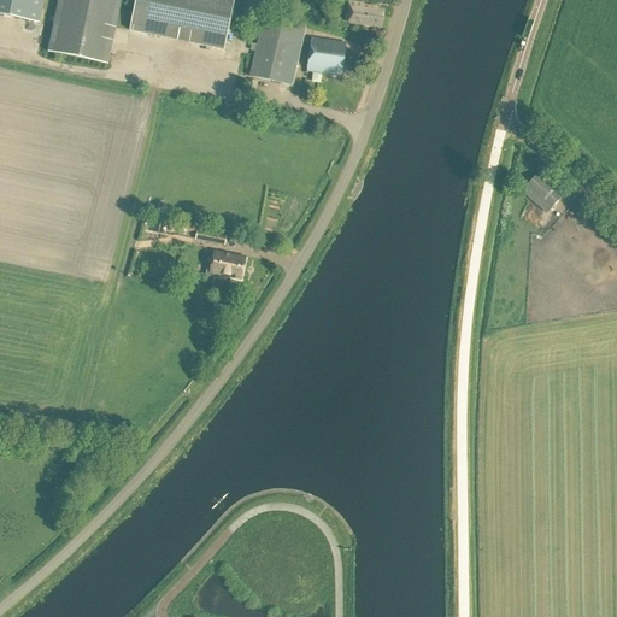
[(0,0),(0,16),(39,25),(43,0),(0,0)]
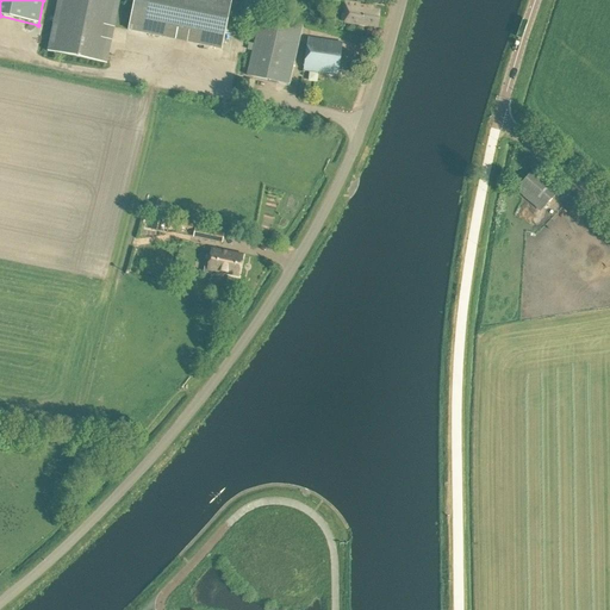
[(57,0),(47,53),(106,64),(119,0),(57,0)]
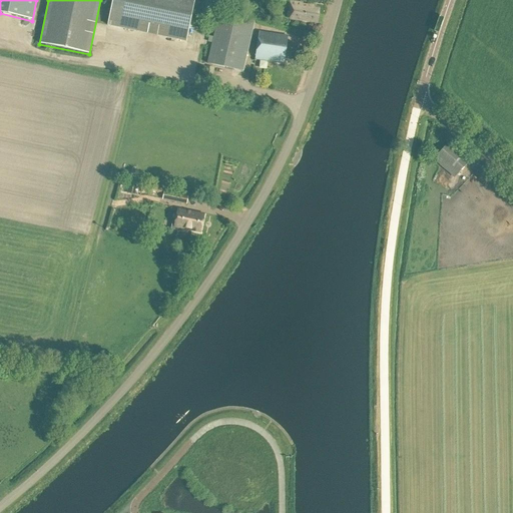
[(112,0),(107,26),(186,42),(194,0),(112,0)]
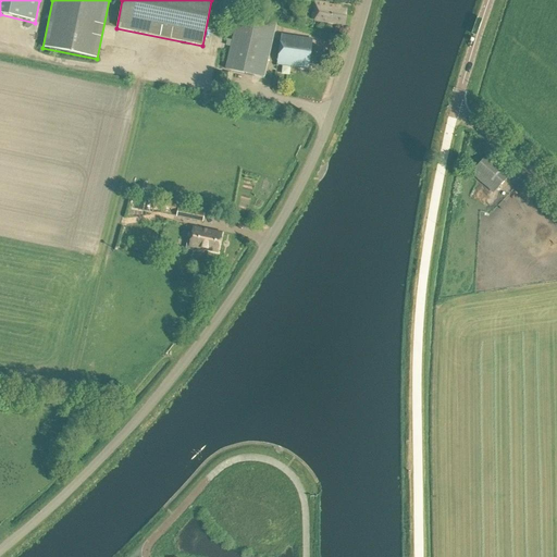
[(327,3),(313,2),(311,20),(324,21),(324,23),(330,24),(330,22),(343,23),(344,11),(339,11),(339,7),(332,7),(332,5),(327,5),(327,3)]
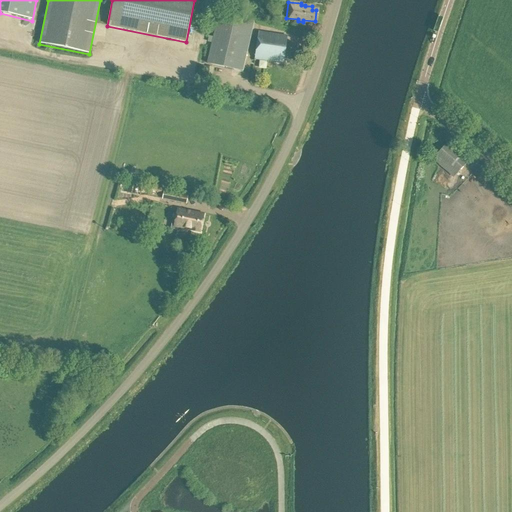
[(208,64),(243,72),(254,22),(219,14),(208,64)]
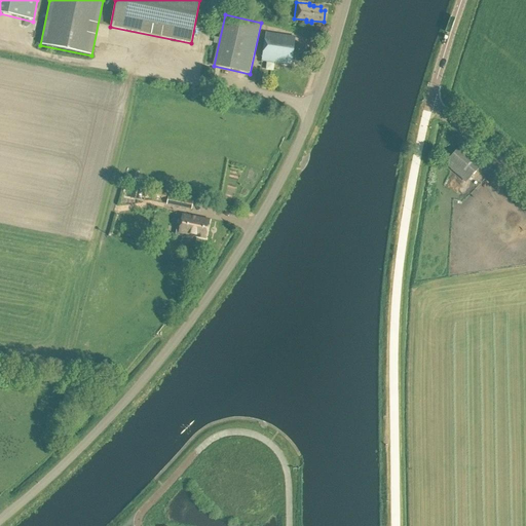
[(262,61),(291,65),(291,63),(302,65),(305,48),(294,46),(295,38),(266,33),(262,61)]
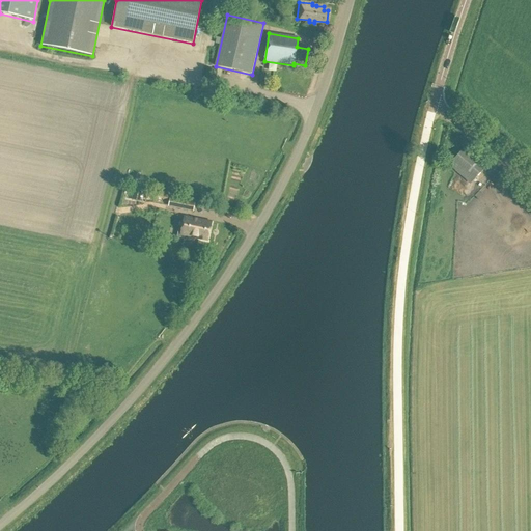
[(213,79),(220,80),(221,72),(214,70),(213,79)]
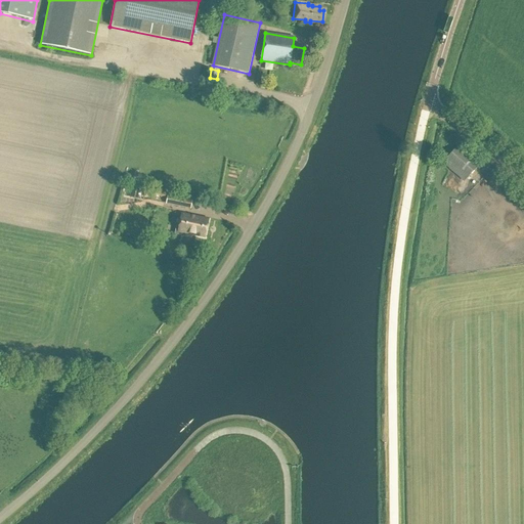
[(443,161),(465,180),(479,165),(456,145),(443,161)]
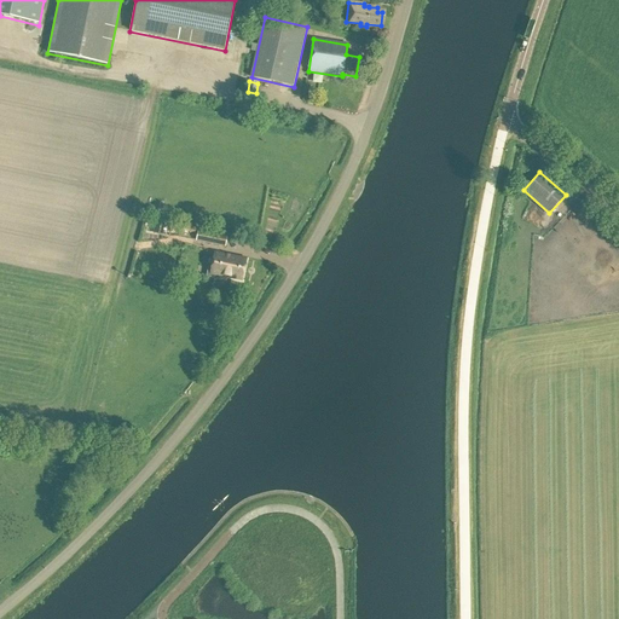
[(196,242),(225,248),(226,238),(198,232),(196,242)]
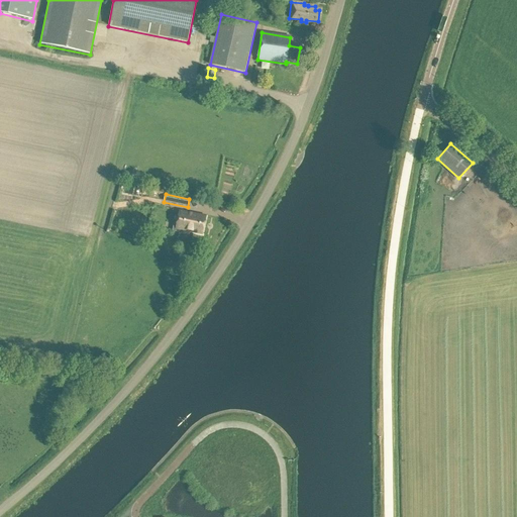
[(172,231),(183,234),(184,231),(201,234),(205,217),(179,212),(177,224),(174,223),(172,231)]
